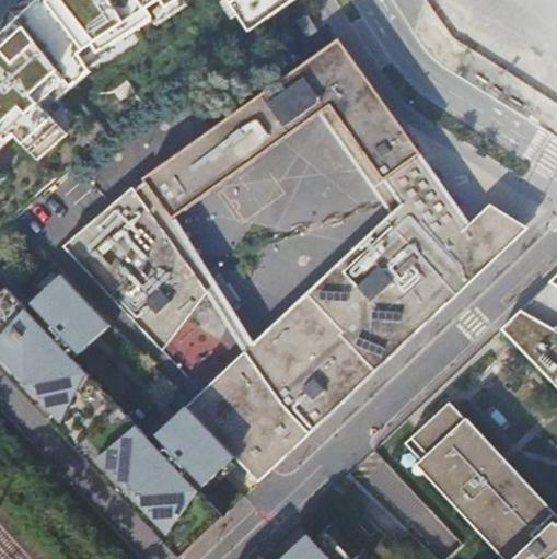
[(33,0),(11,14),(65,81),(177,0),(221,0),(241,22),(269,0),(33,0)]
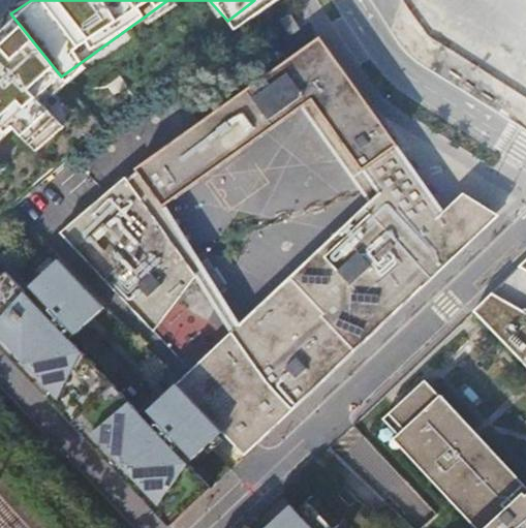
[(525,94),(525,0),(395,0),(394,2),(525,94)]
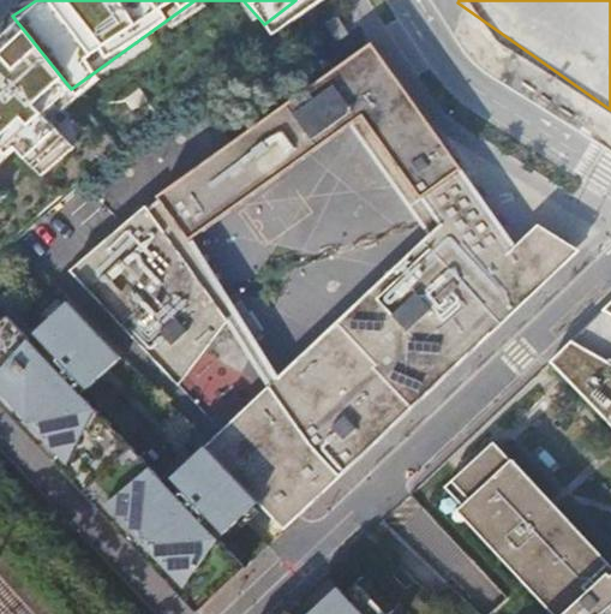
[(71,89),(12,16),(10,17),(0,27),(0,155),(10,148),(41,176),(76,144),(42,111),(71,89)]
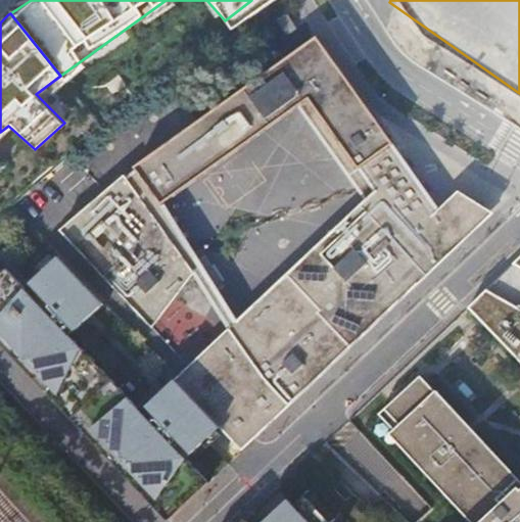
[(436,216),(315,40),(194,126),(213,152),(221,147),(223,150),(260,123),(256,119),(263,114),(266,119),(289,101),(365,206),(190,373),(178,385),(217,426),(240,449),(457,244),(436,216)]
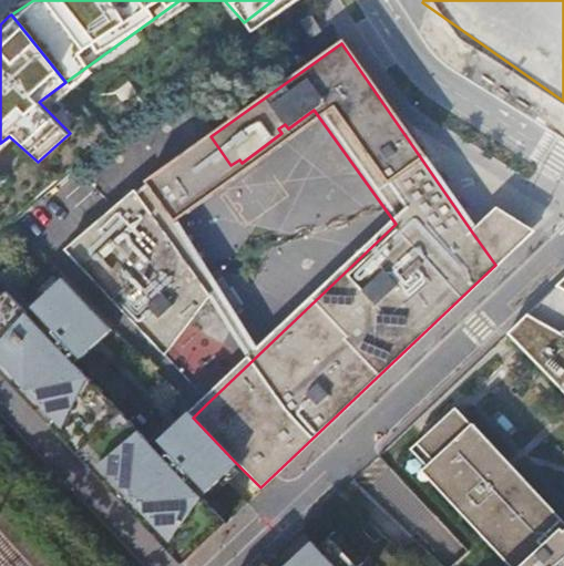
[(211,136),(185,154),(202,191),(231,165),(211,136)]
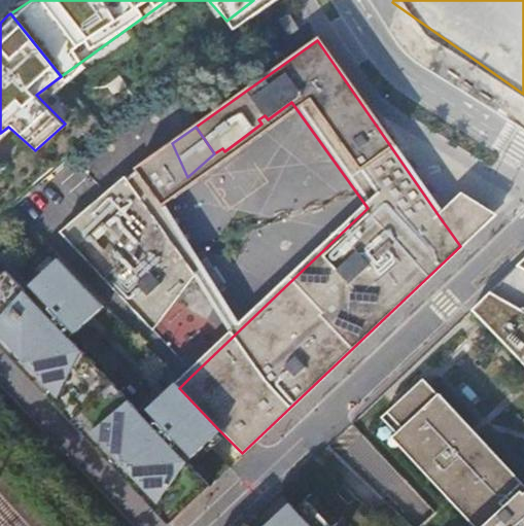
[(172,143),(132,171),(138,178),(134,180),(150,204),(161,197),(158,191),(164,187),(167,191),(187,177),(172,143)]
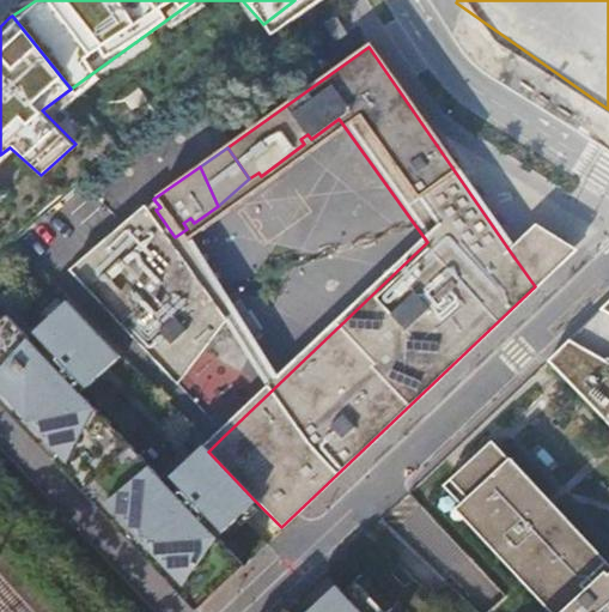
[(142,208),(72,274),(159,367),(177,386),(223,322),(142,208)]
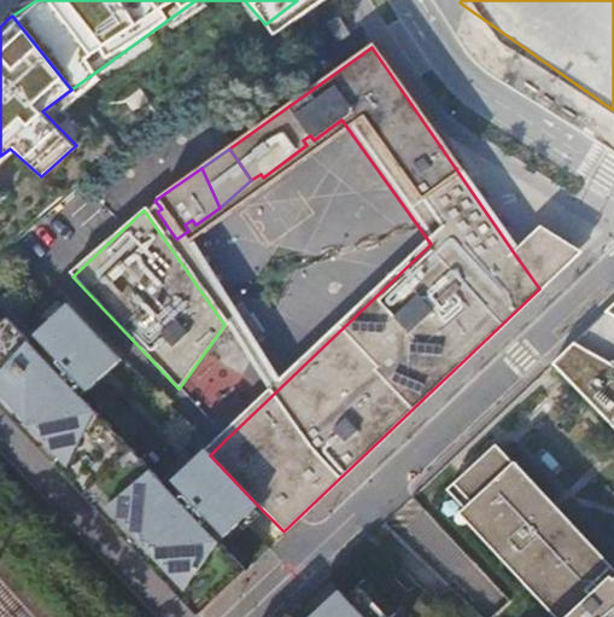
[(537,231),(515,255),(539,289),(574,255),(537,231)]
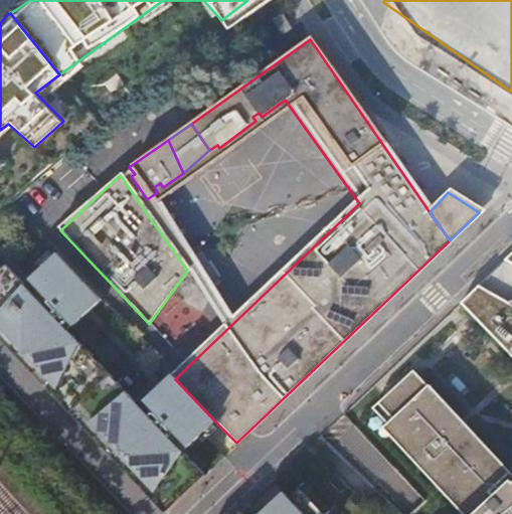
[(511,249),(457,303),(511,358),(511,249)]
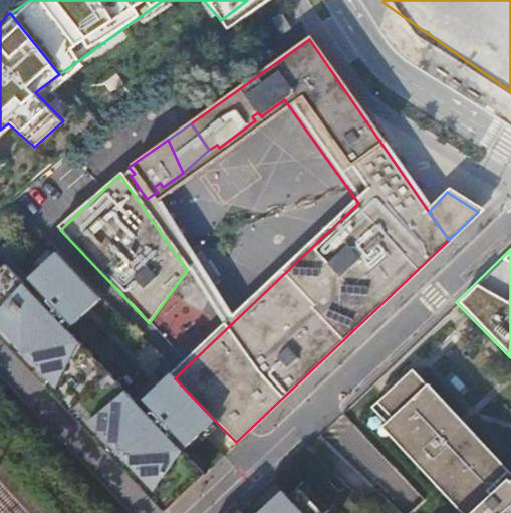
[(89,289),(54,251),(21,281),(3,263),(0,264),(0,340),(163,512),(203,474),(181,451),(213,419),(175,378),(169,372),(136,404),(57,319),(89,289)]
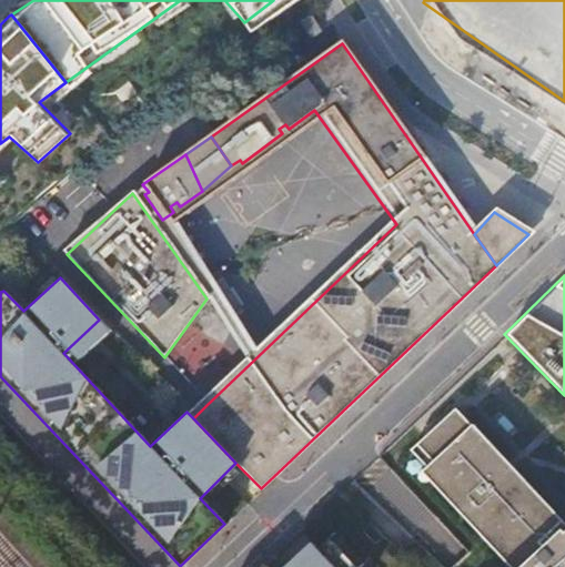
[(564,566),(564,523),(550,508),(552,506),(517,468),(511,474),(500,463),(506,456),(456,403),(435,422),(441,427),(435,432),(430,426),(411,444),(522,563),(525,560),(527,563),(522,566),(564,566)]
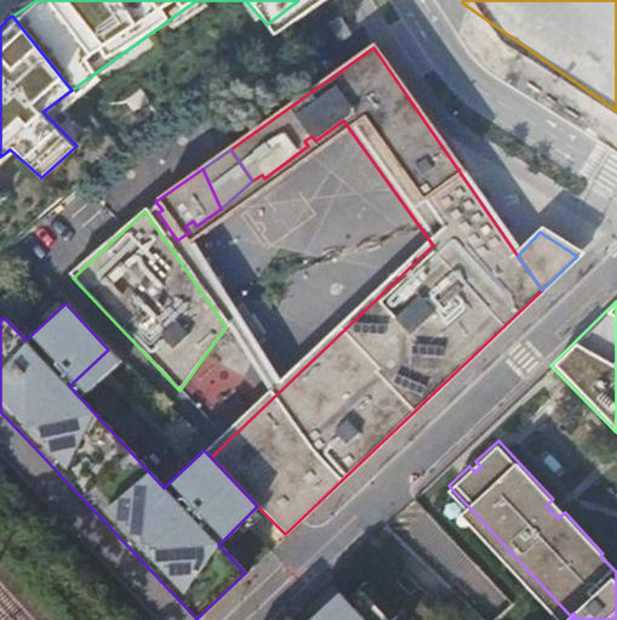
[(281,619),(392,619),(395,616),(364,582),(346,599),(338,592),(308,619),(290,619),(286,616),(281,619)]
